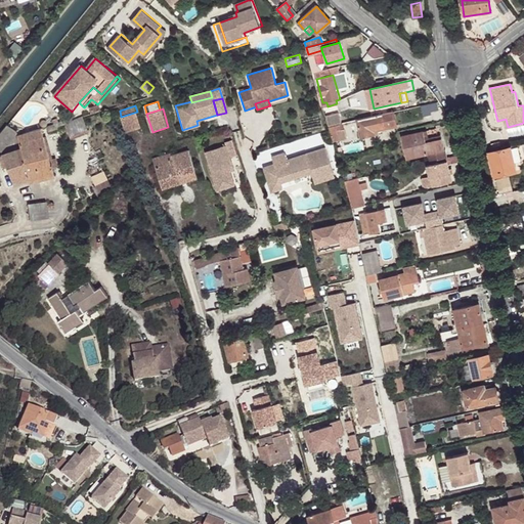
[(141,128),(137,112),(121,117),(126,133),(141,128)]
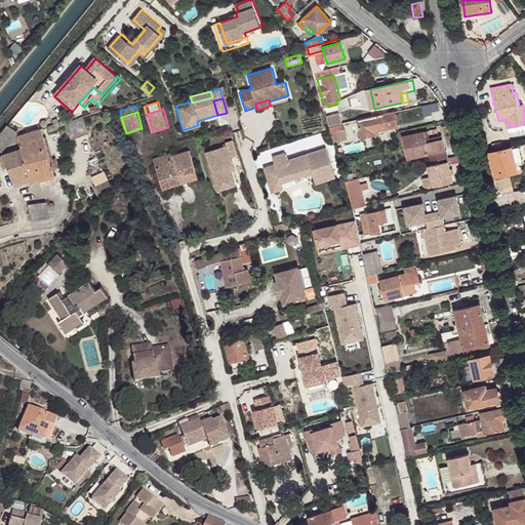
[(400,125),(396,112),(385,115),(388,128),(400,125)]
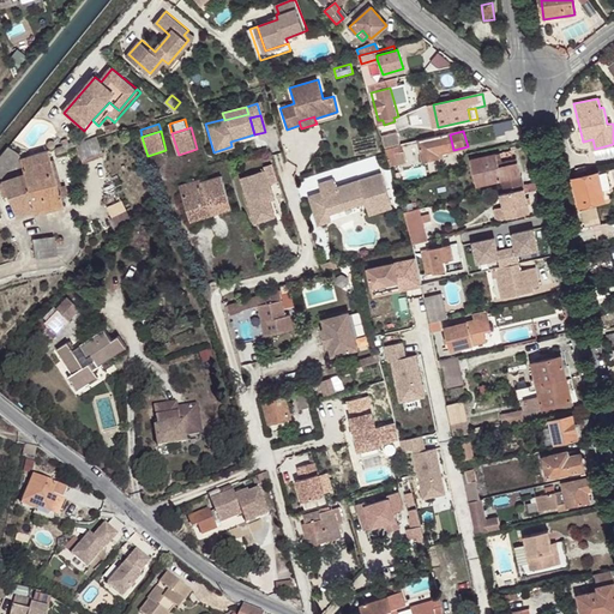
[(402,144),(398,132),(383,136),(386,146),(402,144)]
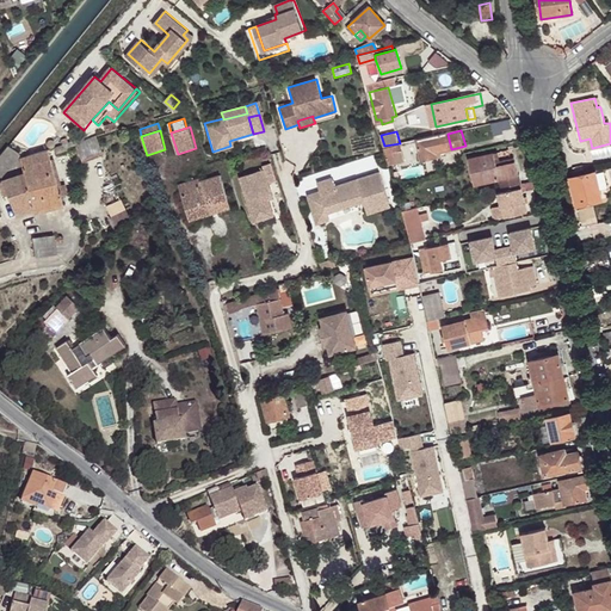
[(451,149),(448,134),(418,140),(423,159),(438,156),(437,153),(451,149)]
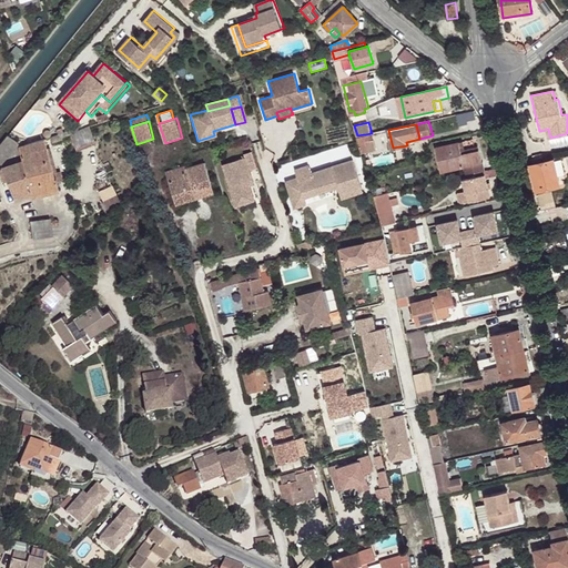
[(89,127),(71,134),(77,149),(95,141),(89,127)]
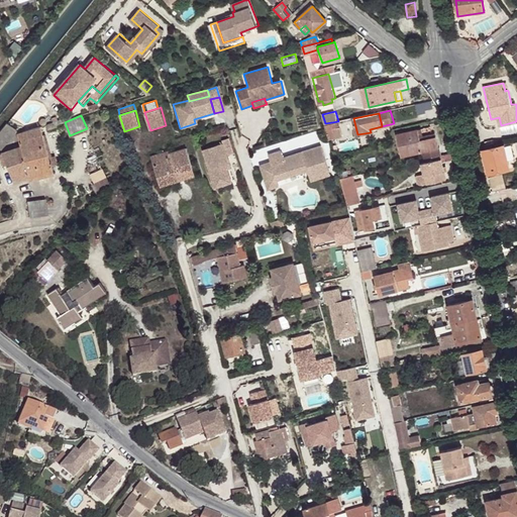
[(58,126),(56,121),(55,122),(46,124),(47,129),(58,126)]
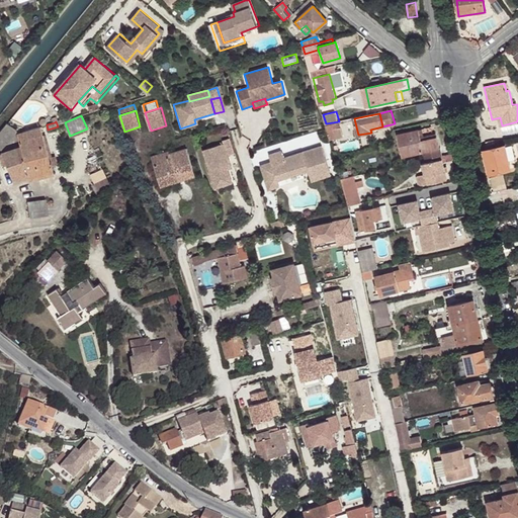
[(341,128),(340,122),(326,125),(328,132),(341,128)]
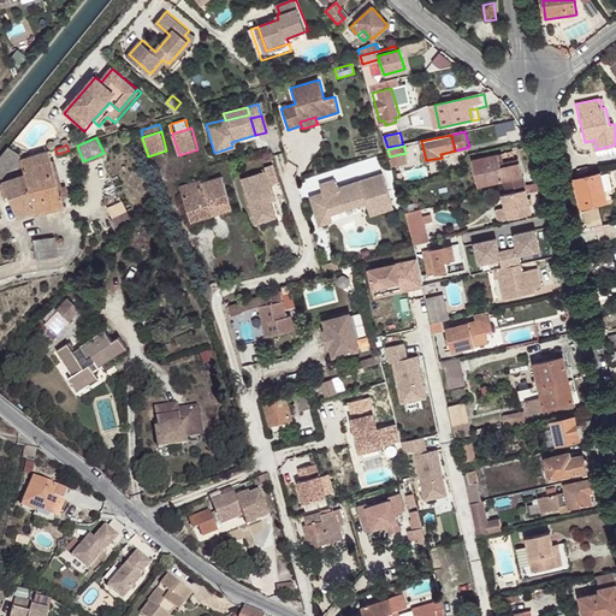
[(22,157),(11,147),(6,152),(17,163),(22,157)]
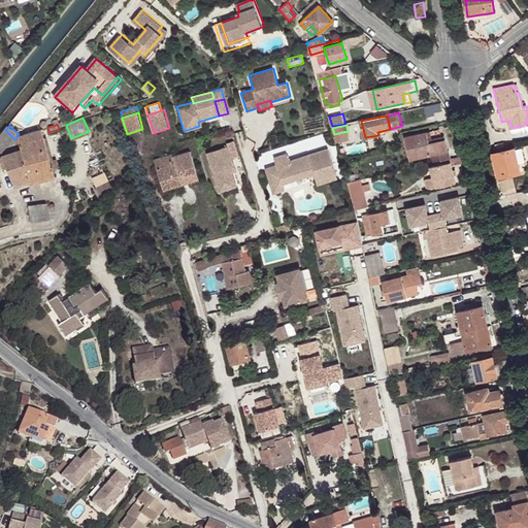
[(51,159),(43,128),(20,136),(21,141),(31,182),(31,183),(56,175),(54,171),(51,159)]
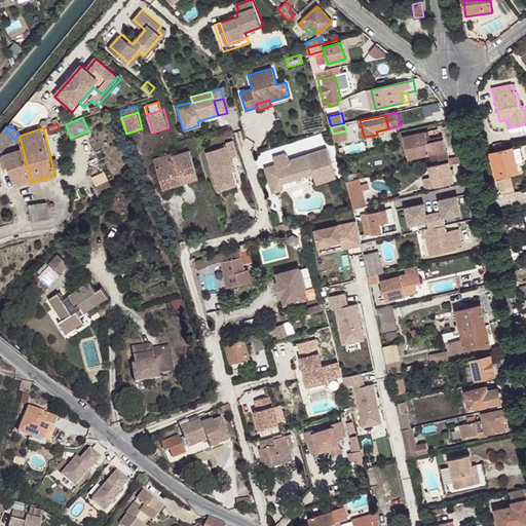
[(0,153),(14,139),(5,129),(0,135),(0,153)]
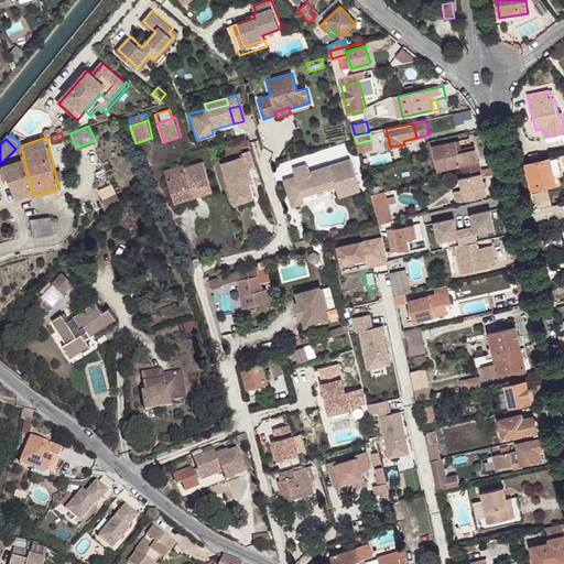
[(461,166),(462,174),(480,170),(476,150),(458,154),(456,142),(432,148),(437,172),(461,166)]
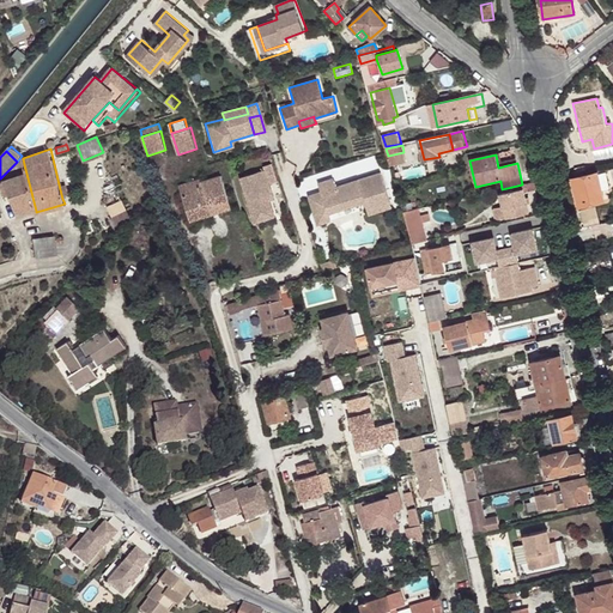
[(36,211),(24,164),(18,165),(20,176),(8,180),(11,193),(17,216),(36,211)]
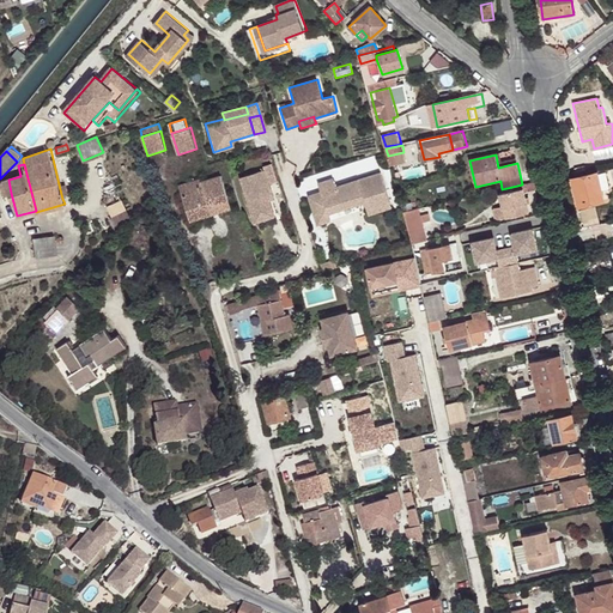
[(263,170),(240,177),(253,217),(272,212),(267,194),(272,193),(268,184),(277,181),(272,164),(262,167),(263,170)]
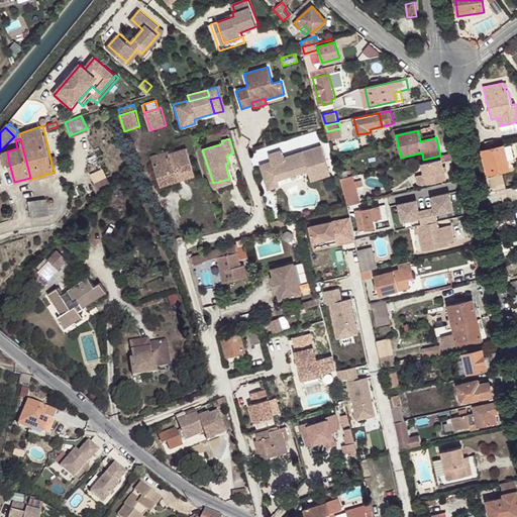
[(484,145),(491,174),(510,169),(504,145),(516,142),(515,139),(484,145)]
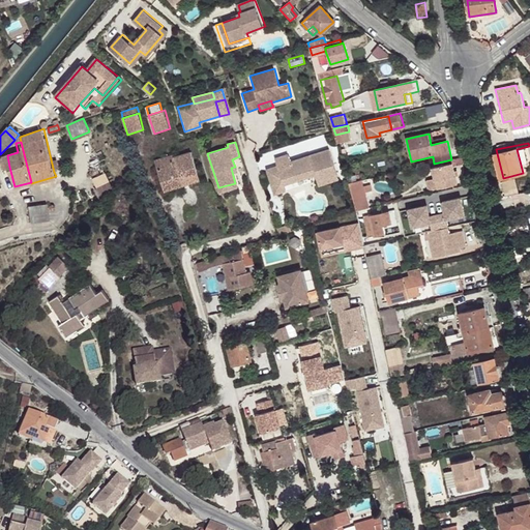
[(180,178),(199,173),(193,151),(174,157),(174,154),(155,159),(165,193),(183,186),(180,178)]
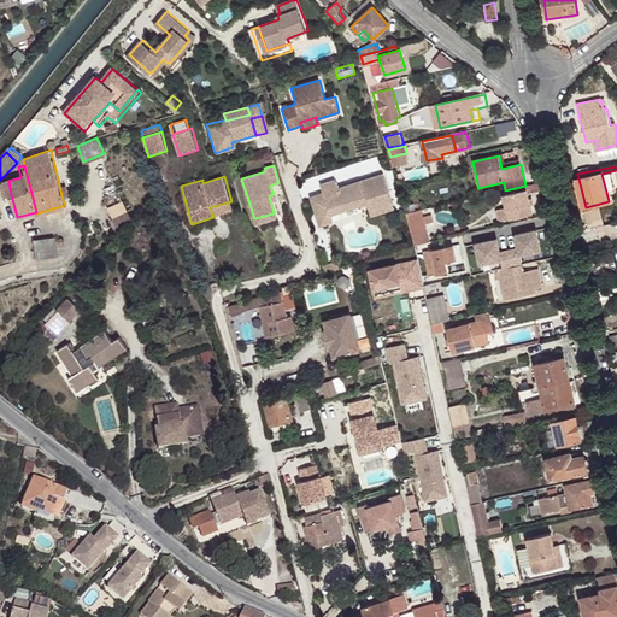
[(322,195),(309,199),(315,218),(328,213),(329,217),(365,205),(368,212),(368,213),(392,206),(382,176),(360,183),(362,187),(354,189),(353,186),(335,191),(338,197),(323,200),(322,195)]
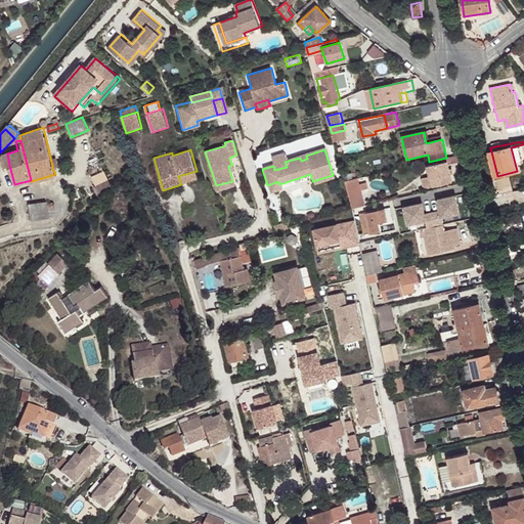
[(4,166),(9,165),(7,154),(0,155),(0,158),(0,160),(2,159),(4,166)]
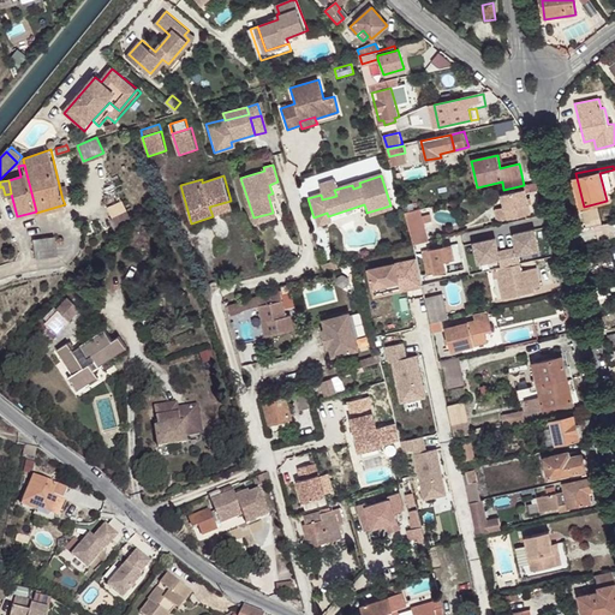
[(332,181),(317,186),(321,195),(322,199),(336,196),(334,190),(332,181)]
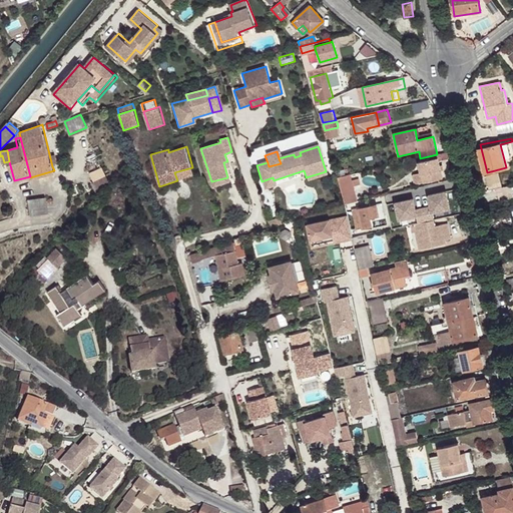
[(55,153),(49,154),(52,166),(59,164),(55,153)]
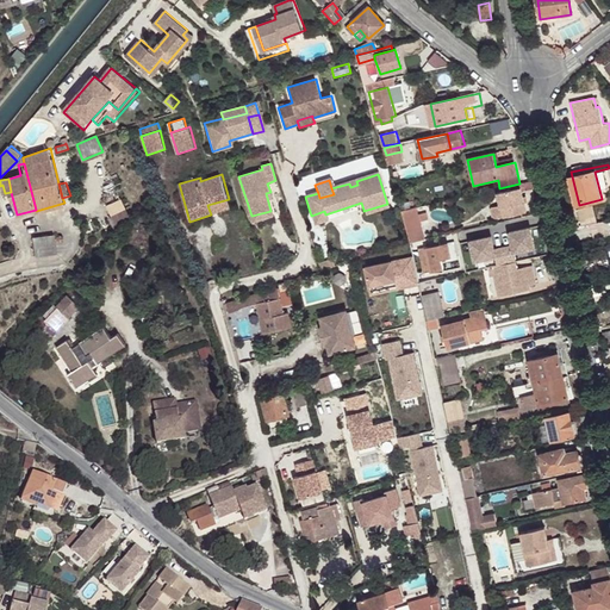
[(526,212),(521,188),(500,192),(497,193),(499,205),(503,217),(526,212)]
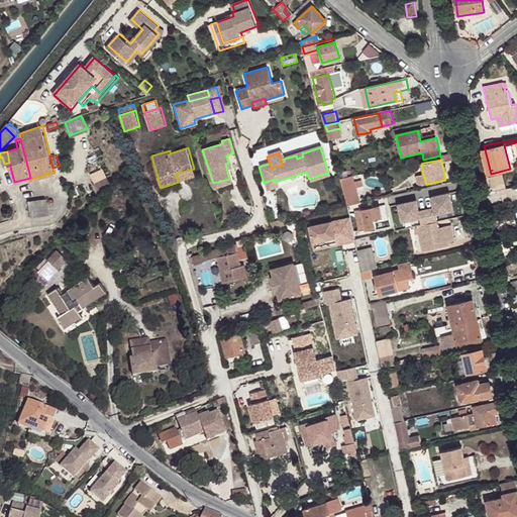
[(229,179),(213,183),(214,188),(234,181),(229,163),(225,164),(229,179)]
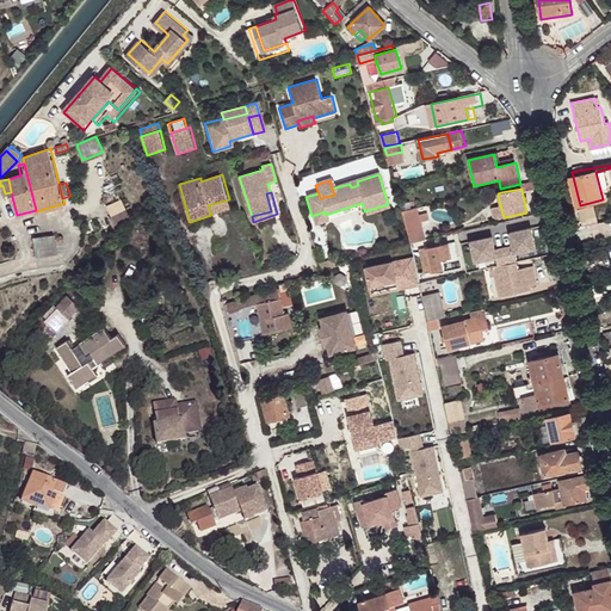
[(232,209),(229,199),(208,205),(211,215),(232,209)]
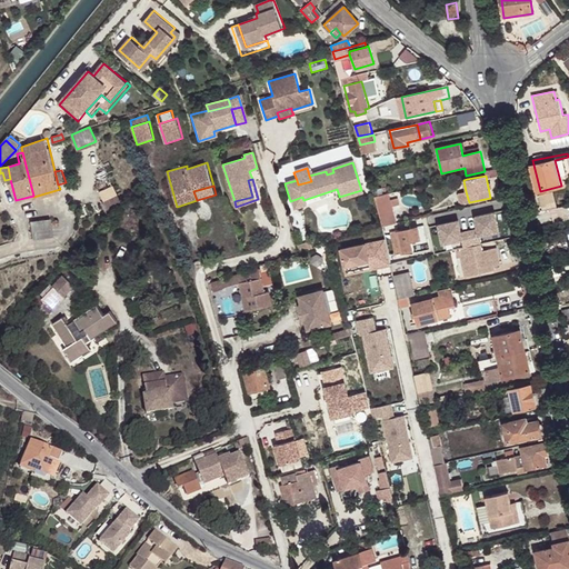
[(469,202),(466,191),(458,192),(460,205),(469,202)]
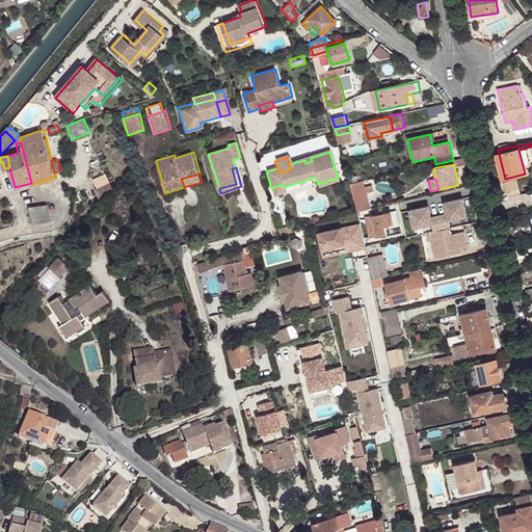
[(350,183),(349,183),(351,190),(354,200),(355,204),(369,201),(367,194),(373,192),(371,185),(366,186),(365,180),(358,182),(350,183)]
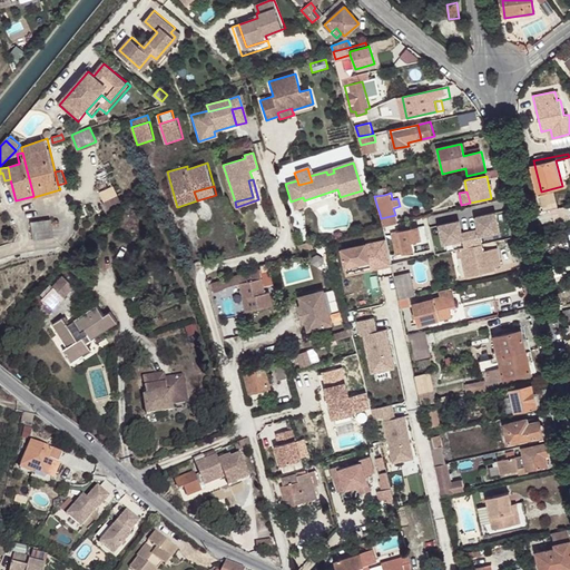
[(102,204),(110,216),(123,203),(119,195),(102,204)]
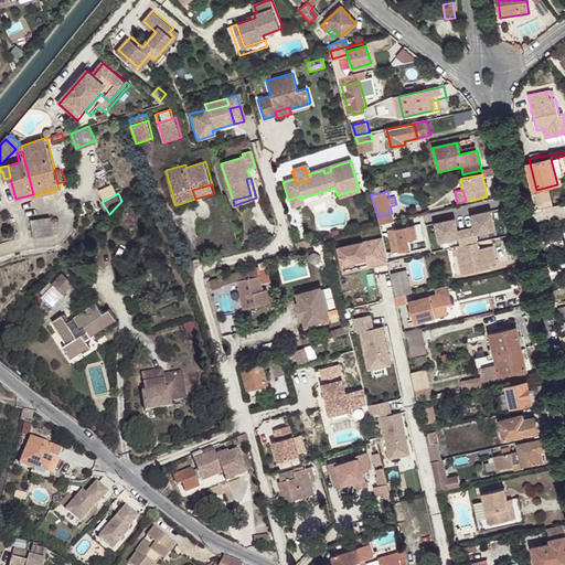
[(300,195),(288,200),(291,209),(304,205),(301,199),(300,195)]
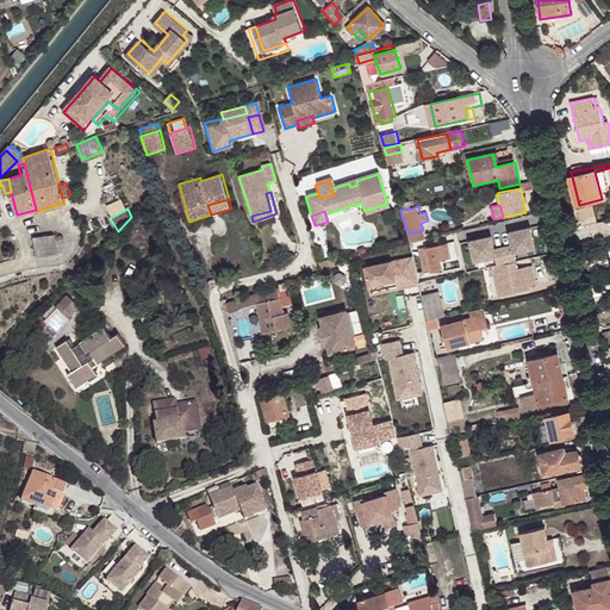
[(593,218),(572,223),(573,228),(592,224),(595,223),(593,218)]
